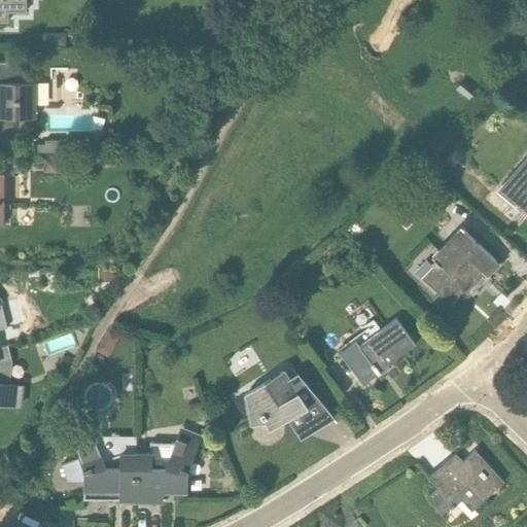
[(0,0),(0,23),(7,24),(7,13),(26,13),(26,0),(0,0)]
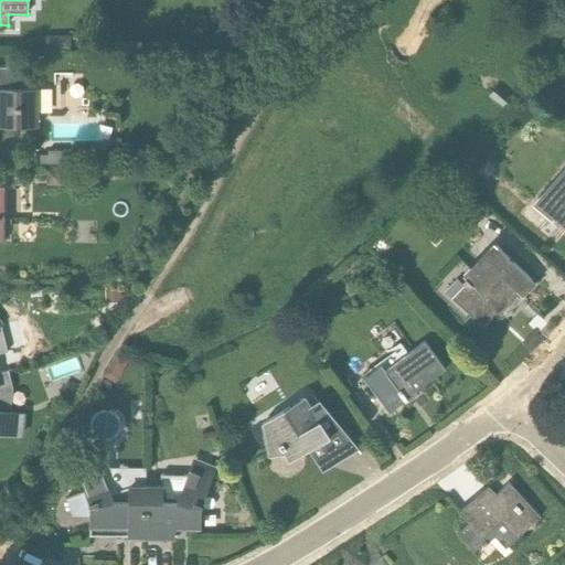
[(70,49),(70,36),(44,36),(44,49),(70,49)]
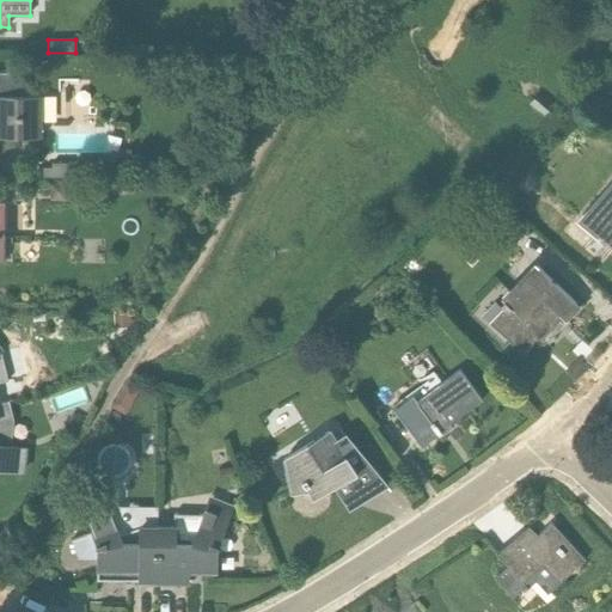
[(0,139),(19,140),(19,133),(42,132),(42,98),(29,98),(30,74),(0,73),(0,139)]
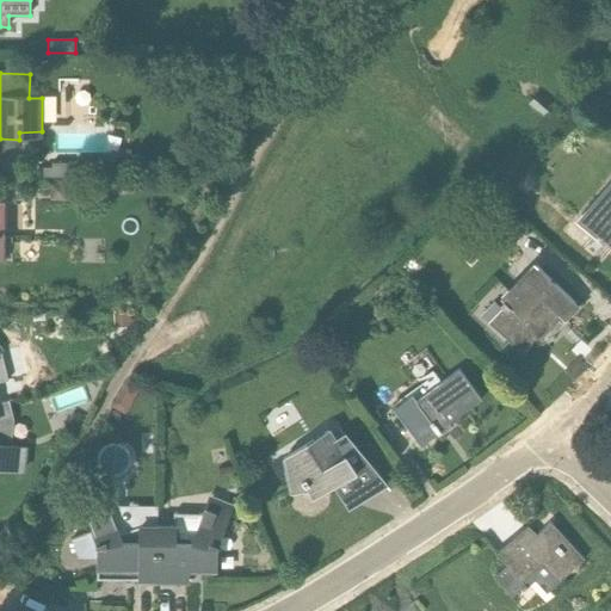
[(610,98),(603,92),(597,100),(608,110),(610,105),(610,98)]
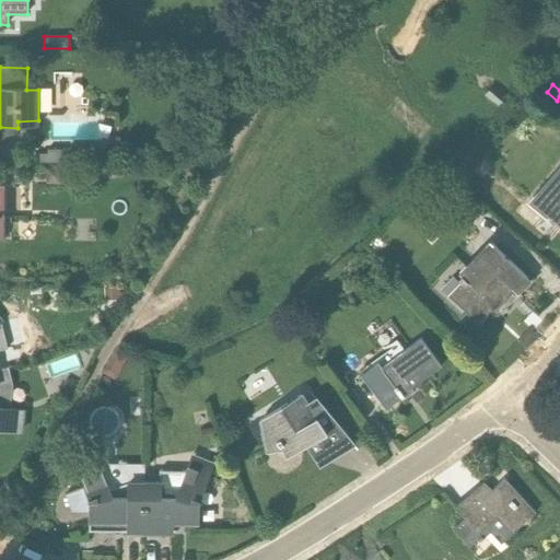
[(48,154),(39,154),(39,163),(62,163),(62,151),(48,151),(48,154)]
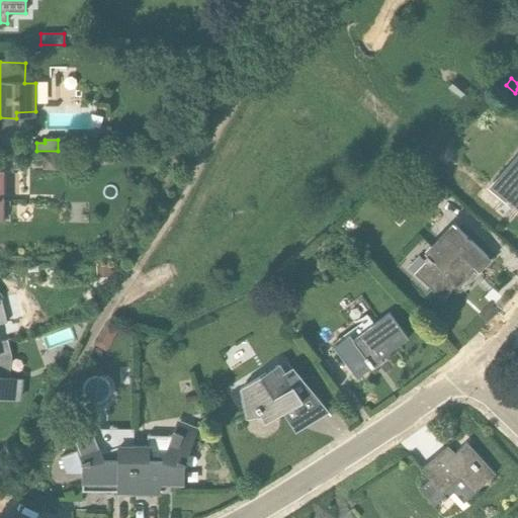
[(517,158),(493,187),(517,212),(517,158)]
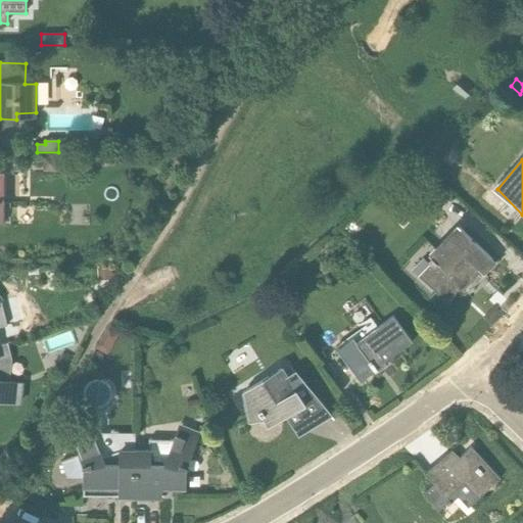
[(55,160),(43,160),(43,173),(55,173),(55,160)]
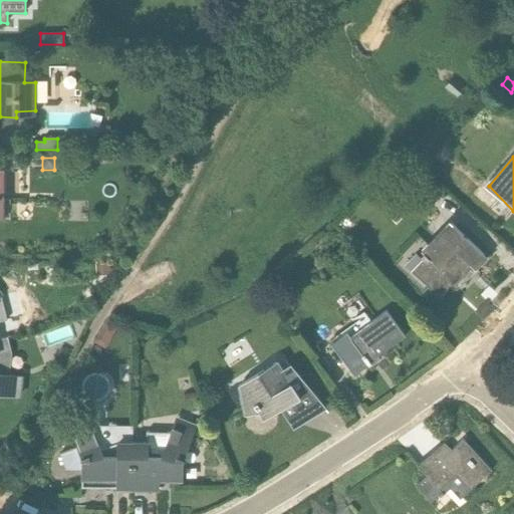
[(428,286),(439,298),(440,297),(439,296),(451,284),(457,290),(468,278),(460,270),(467,263),(475,270),(487,258),(452,224),(431,246),(422,236),(399,260),(427,287),(428,286)]
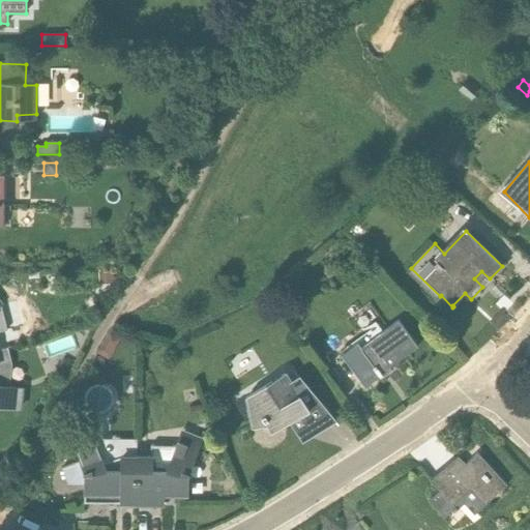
[(112,271),(98,271),(98,285),(112,285),(112,271)]
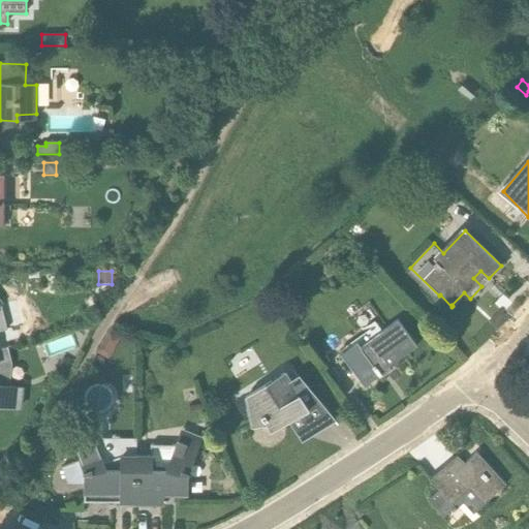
[(260,303),(268,316),(278,310),(271,298),(260,303)]
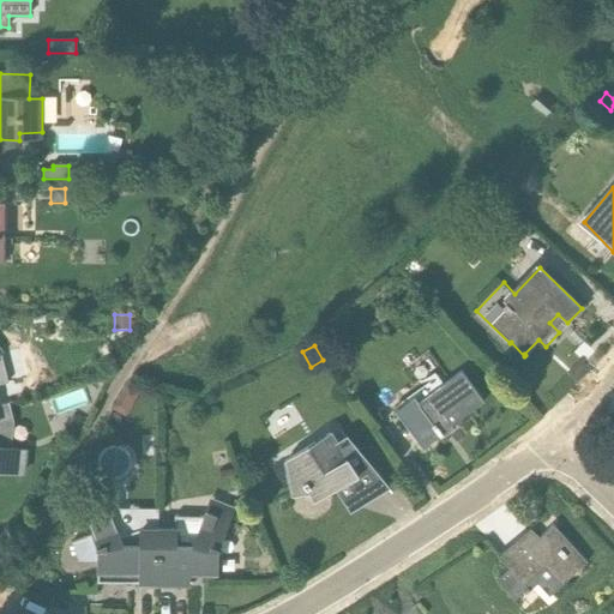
[(335,353),(324,360),(331,371),(342,363),(335,353)]
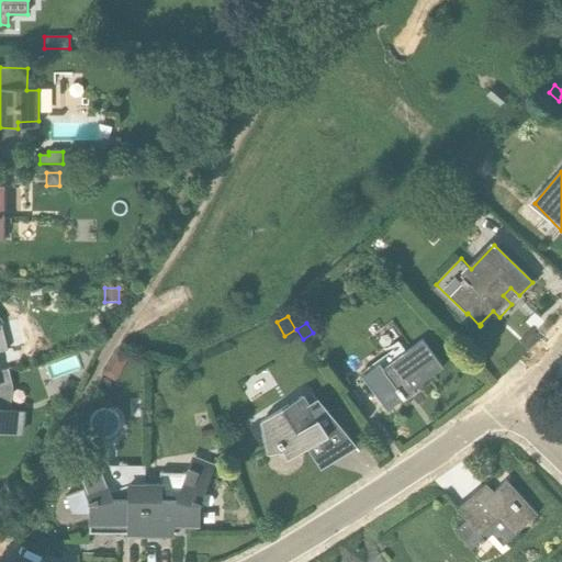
[(362,377),(388,412),(389,411),(388,409),(402,400),(403,401),(405,398),(404,397),(442,368),(423,340),(383,369),(380,363),(362,377)]
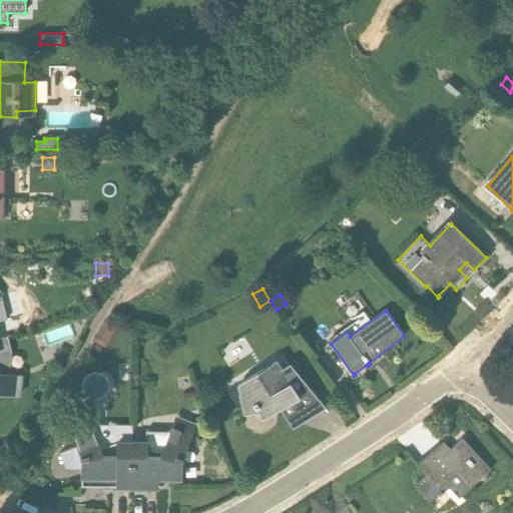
[(99,333),(110,339),(116,329),(105,323),(99,333)]
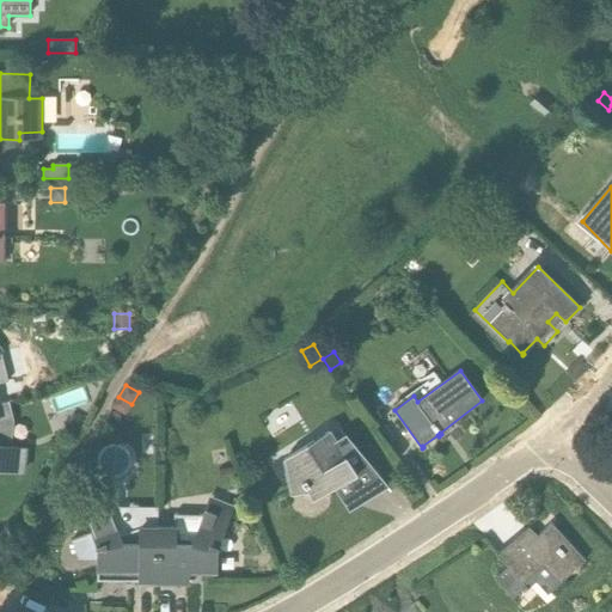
[(84,422),(72,416),(62,434),(74,440),(84,422)]
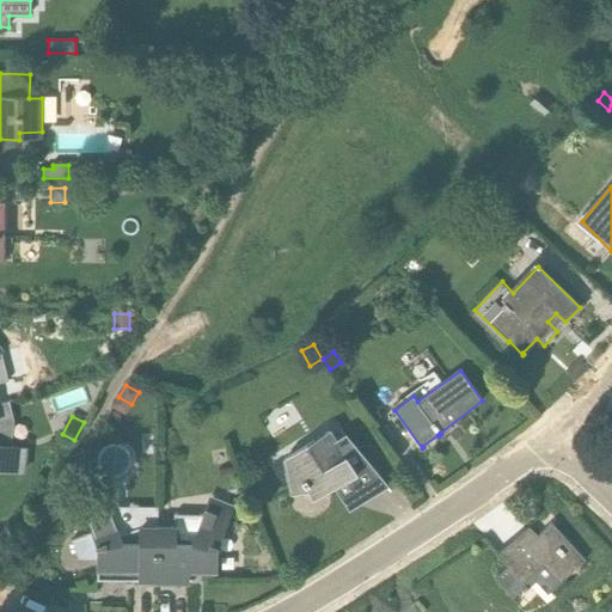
[(306,490),(313,501),(356,475),(354,471),(365,463),(374,475),(375,473),(337,427),(286,459),(293,494),(306,490)]
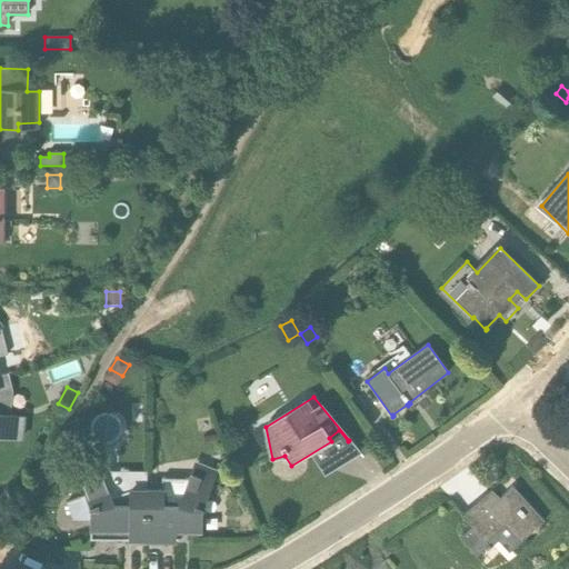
[(0,437),(21,440),(23,417),(11,416),(0,415),(0,437)]
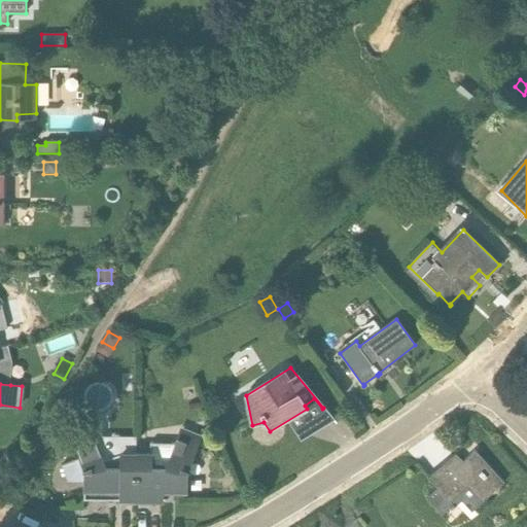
[(133,501),(134,455),(118,455),(101,460),(99,455),(110,451),(101,425),(94,428),(95,433),(72,441),(77,459),(61,465),(62,466),(63,466),(67,482),(84,482),(83,500),(133,501)]
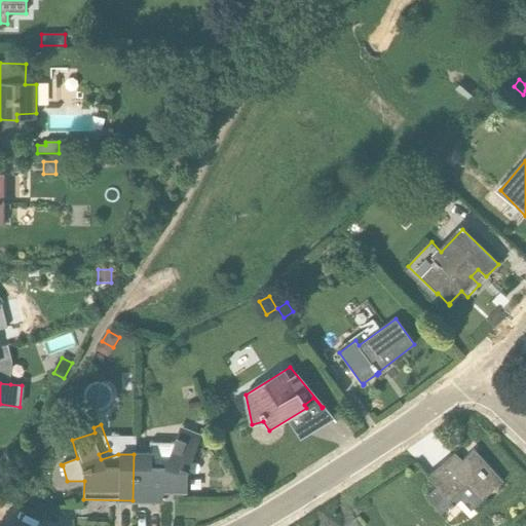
[(150,490),(165,490),(185,490),(185,472),(195,443),(176,436),(173,444),(148,443),(147,455),(134,454),(133,500),(150,500),(150,490)]
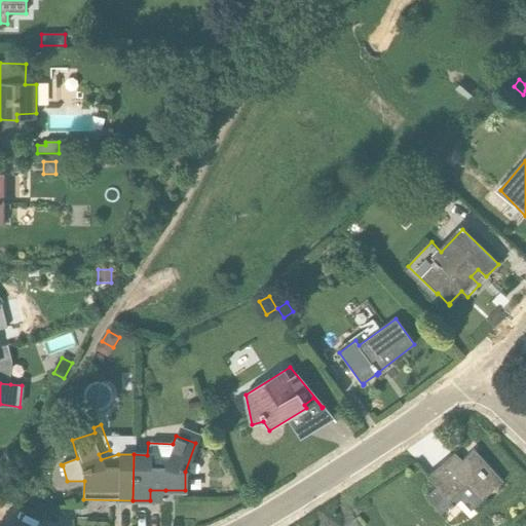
[(493,490),(502,482),(474,450),(461,460),(457,455),(429,481),(437,488),(425,498),(441,515),(445,512),(448,509),(449,510),(454,505),(451,501),(470,483),(482,496),(491,488),(493,490)]
